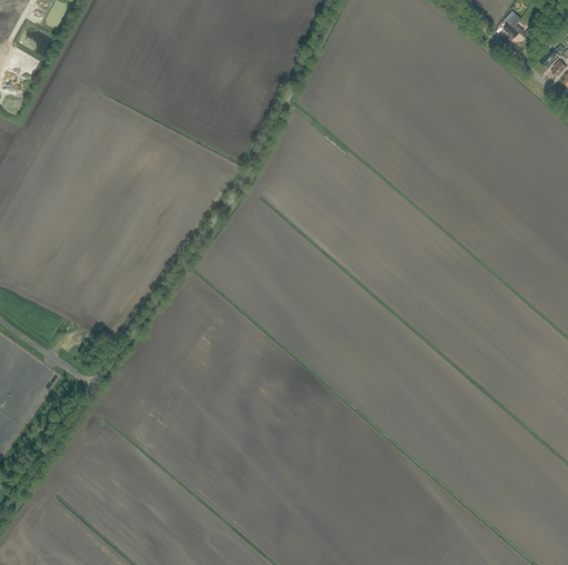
[(509,30),(517,22),(517,21),(521,16),(516,11),(508,20),(504,26),(509,30)]
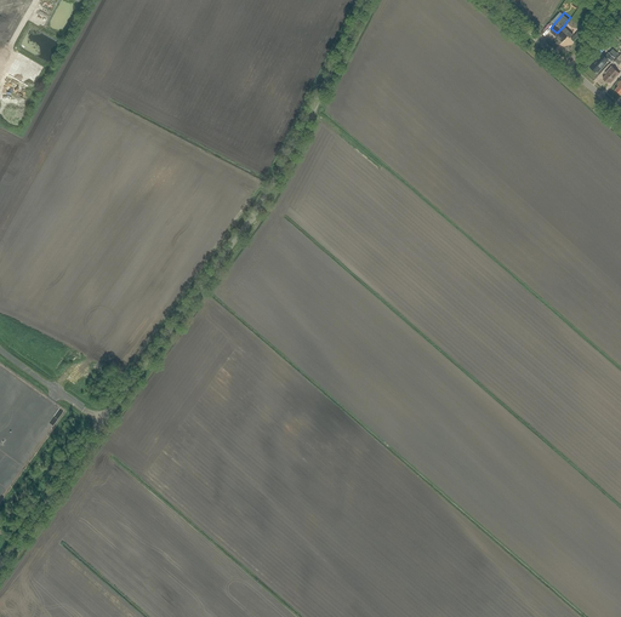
[(565,24),(557,33),(563,39),(568,33),(570,34),(573,30),(565,24)]
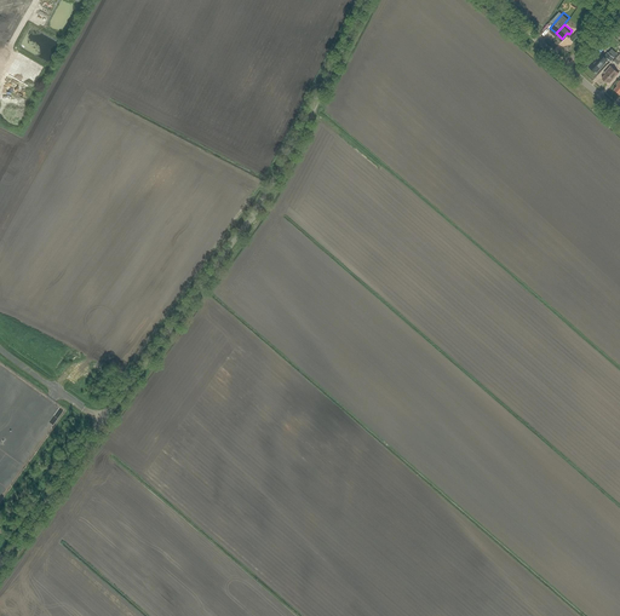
[(574,40),(583,32),(578,27),(569,35),(574,40)]
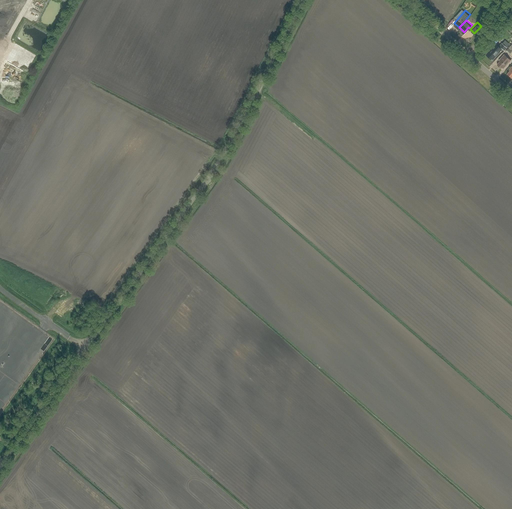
[(495,41),(485,52),(491,57),(492,56),(493,57),(502,47),(495,41)]
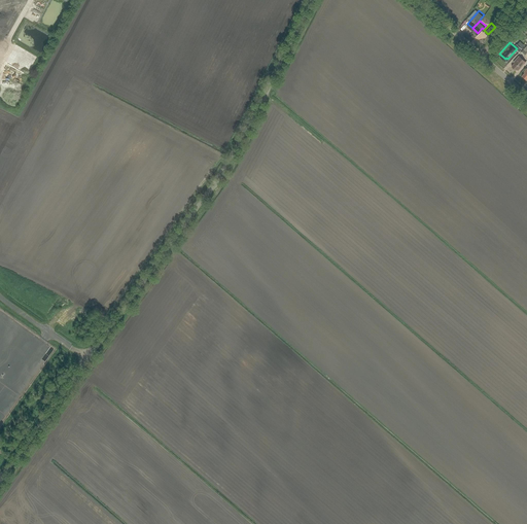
[(31,57),(32,54),(27,50),(26,51),(20,48),(16,54),(25,58),(31,61),(33,58),(31,57)]
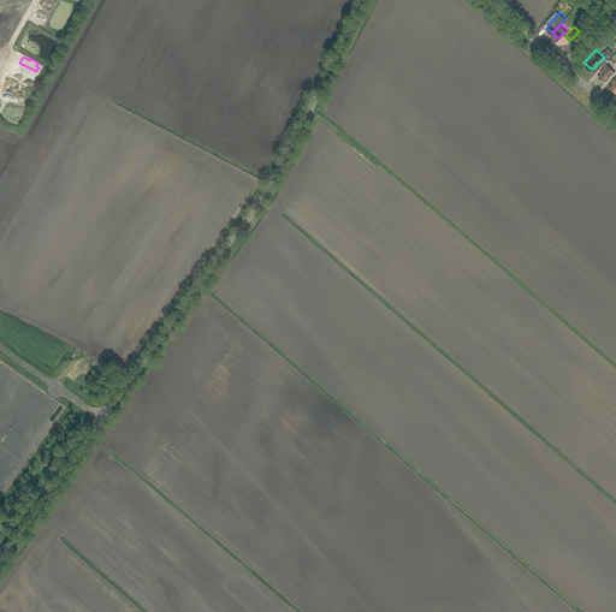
[(602,71),(598,75),(603,79),(604,78),(605,79),(615,70),(606,63),(600,70),(602,71)]
